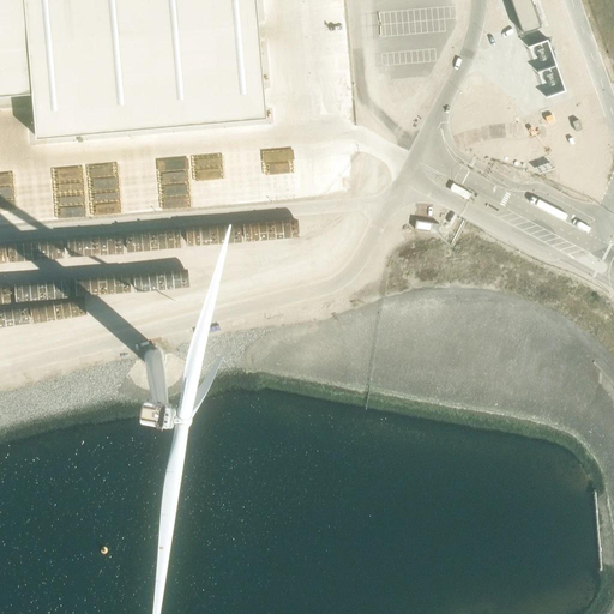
[(0,0),(0,92),(31,91),(35,136),(265,115),(254,0),(0,0)]
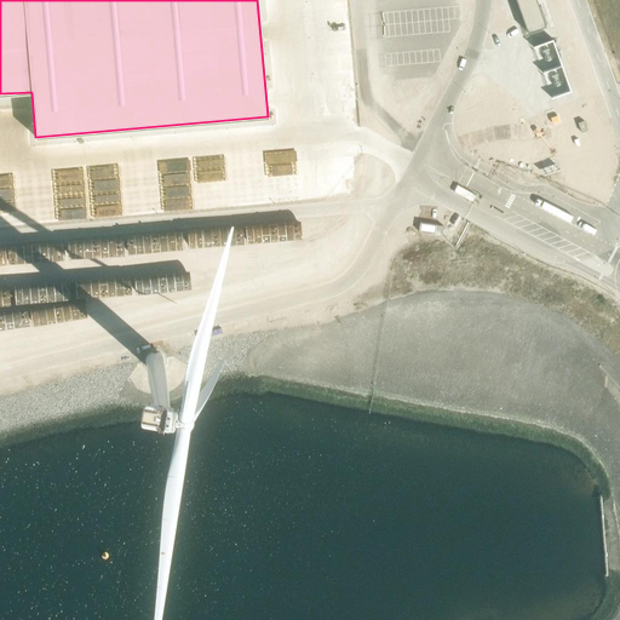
[(515,0),(527,33),(545,26),(535,0),(515,0)]
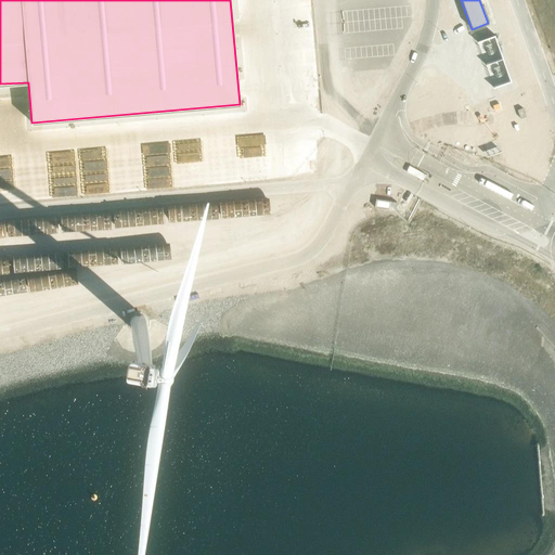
[(409,166),(405,171),(422,180),(425,175),(409,166)]
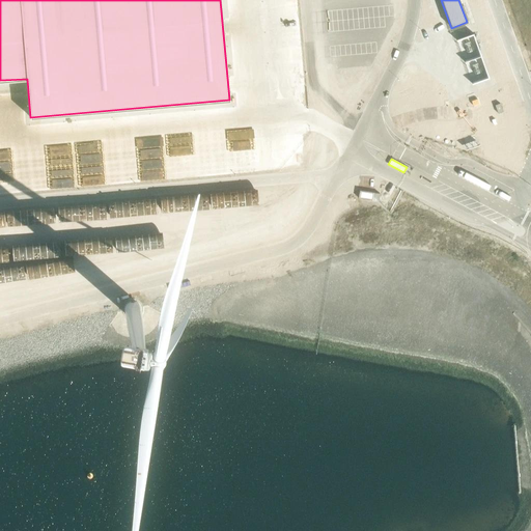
[(359,191),(358,198),(365,199),(379,201),(380,194),(359,191)]
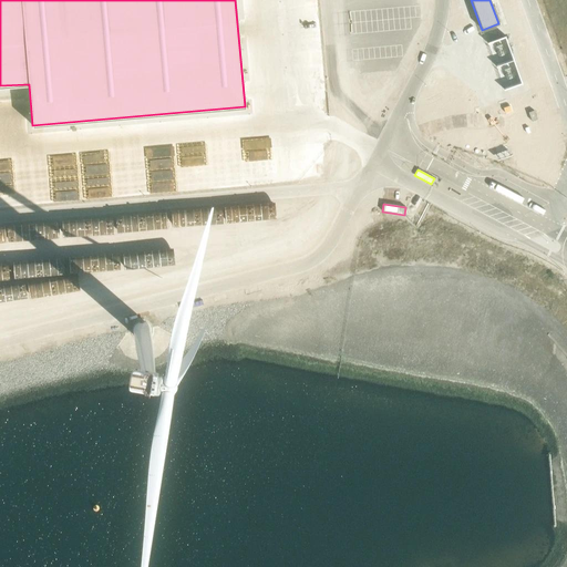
[(133,329),(133,330),(133,331),(133,332),(133,333),(134,334),(134,336),(135,337),(136,338),(137,338),(138,339),(140,339),(141,339),(142,339),(143,339),(144,339),(145,339),(146,338),(147,337),(148,337),(148,336),(150,334),(150,333),(151,332),(151,331),(151,330),(151,329),(150,328),(150,327),(148,326),(148,325),(147,325),(147,323),(146,323),(145,322),(144,322),(143,322),(142,321),(141,321),(140,322),(138,322),(137,322),(136,323),(135,323),(135,325),(134,326),(133,327),(133,328),(133,329)]
